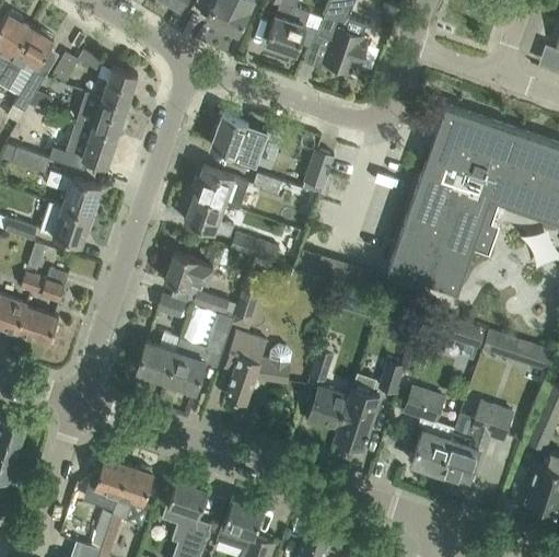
[(252,0),(214,0),(206,21),(236,35),(253,0),(252,0)]
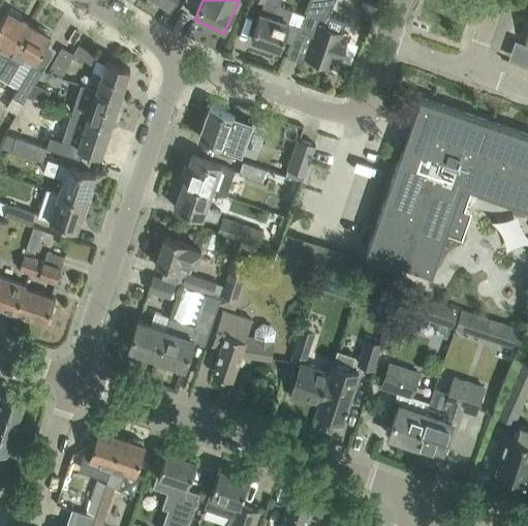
[(254,0),(264,4),(261,8),(250,40),(278,51),(282,40),(292,43),(298,33),(300,28),(287,24),(291,12),(278,7),(280,0),(254,0)]
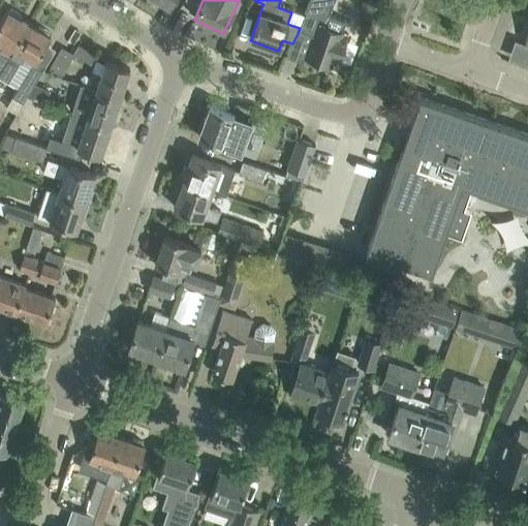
[(346,39),(341,38),(342,35),(341,34),(345,23),(328,17),(334,0),(312,0),(300,28),(298,33),(311,37),(304,59),(316,63),(315,66),(324,69),(325,66),(331,68),(333,62),(338,63),(346,39)]
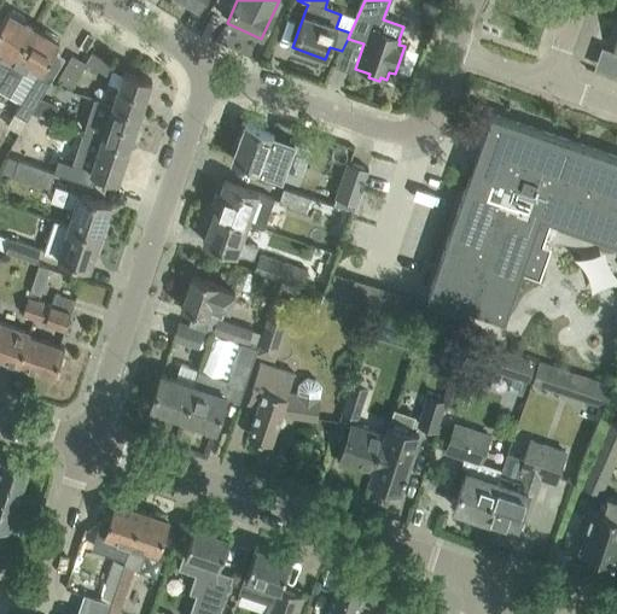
[(0,82),(33,29),(22,22),(23,21),(12,13),(11,16),(7,13),(0,25),(0,50),(3,51),(0,54),(0,82)]
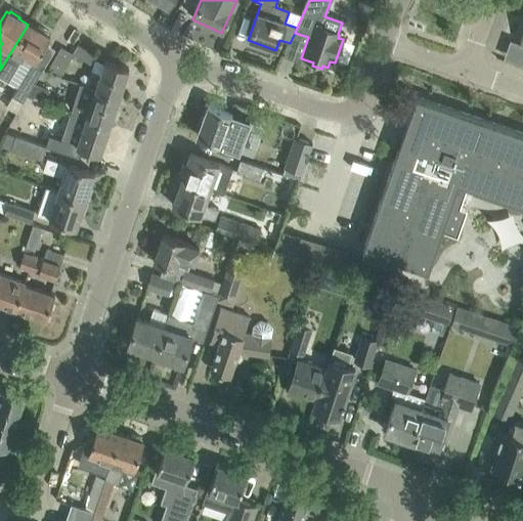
[(38,28),(37,30),(28,25),(0,70),(0,78),(8,83),(24,55),(35,62),(49,37),(47,36),(48,34),(38,28)]
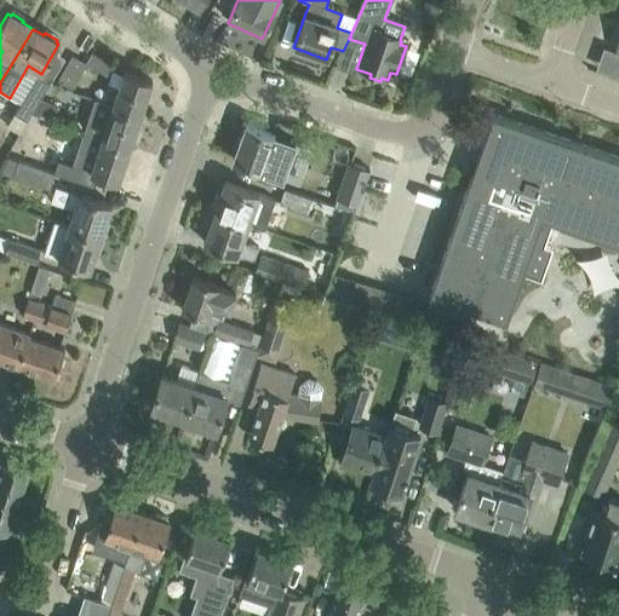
[(73,57),(56,84),(72,92),(86,67),(105,79),(112,68),(91,55),(85,64),(73,57)]
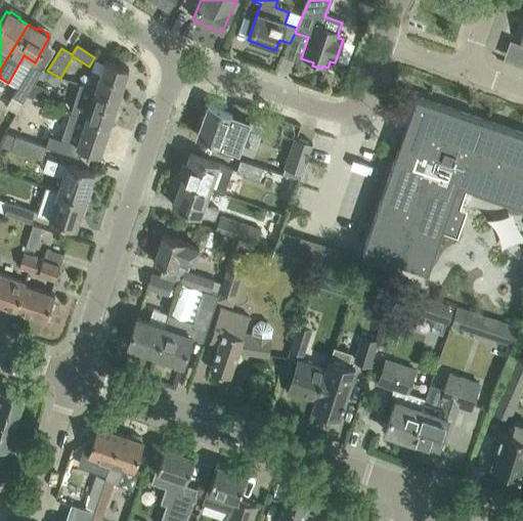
[(128,71),(103,62),(94,90),(119,98),(128,71)]
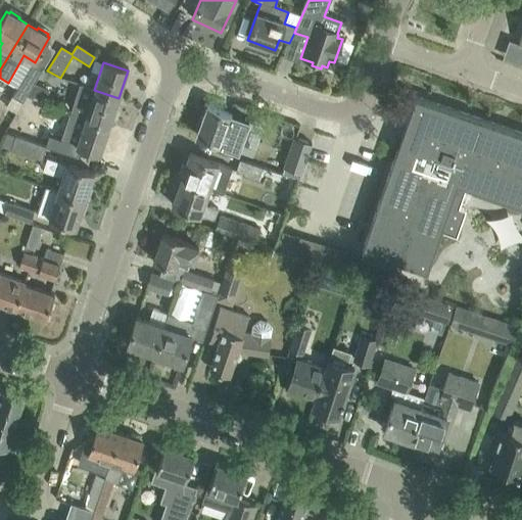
[(22,104),(42,73),(31,66),(11,98),(22,104)]
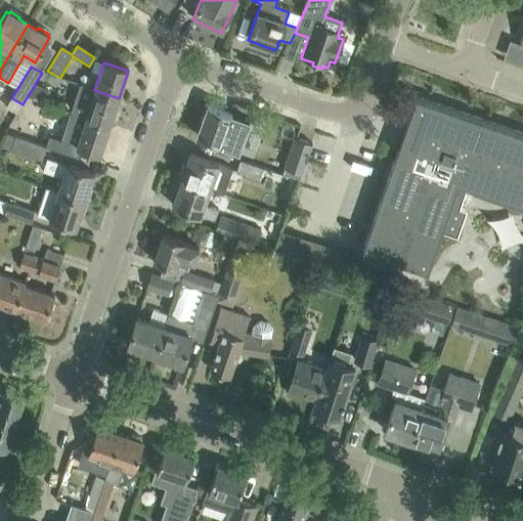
[(80,86),(71,114),(85,119),(110,127),(119,98),(94,90),(80,86)]
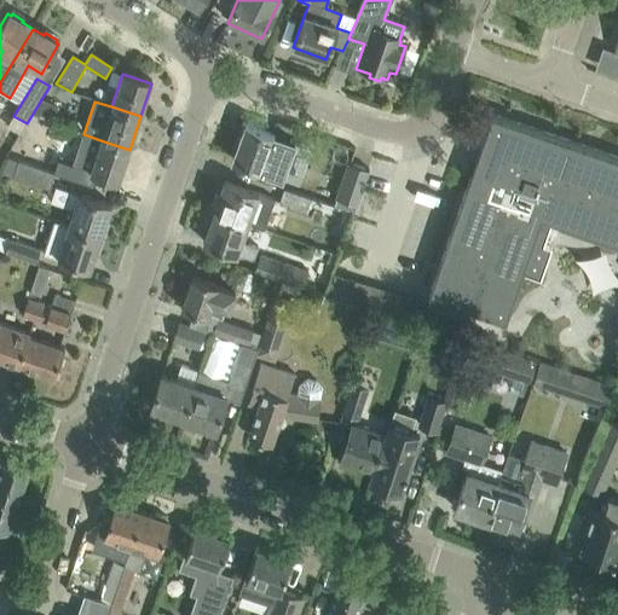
[(469,180),(427,301),(462,313),(465,307),(469,309),(504,323),(541,219),(617,245),(617,160),(491,116),(479,151),(484,154),(479,168),(475,167),(471,181),(469,180)]
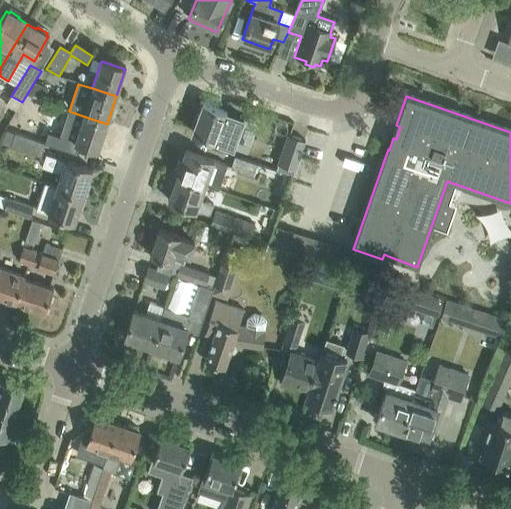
[(202,105),(191,134),(216,143),(233,149),(243,120),(202,105)]
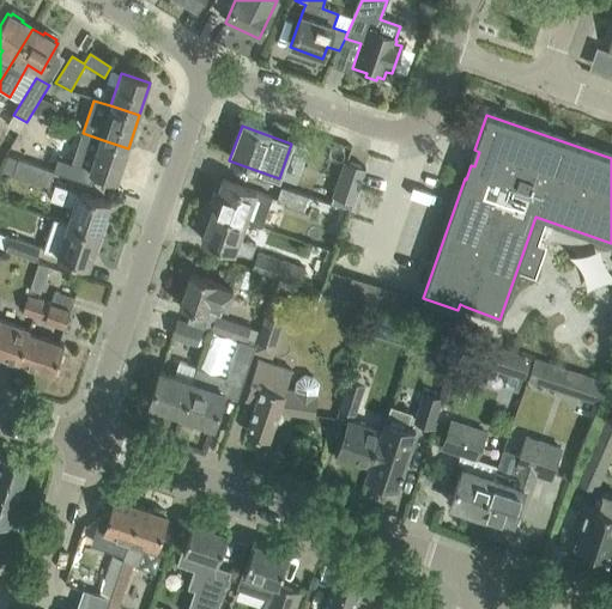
[(116,181),(128,148),(100,139),(89,171),(116,181)]
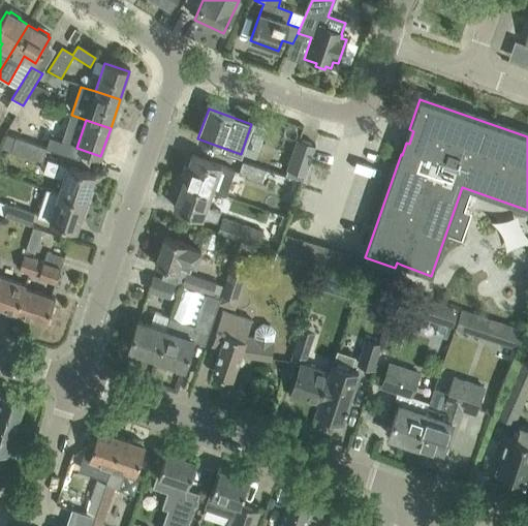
[(38,137),(36,145),(45,148),(48,141),(38,137)]
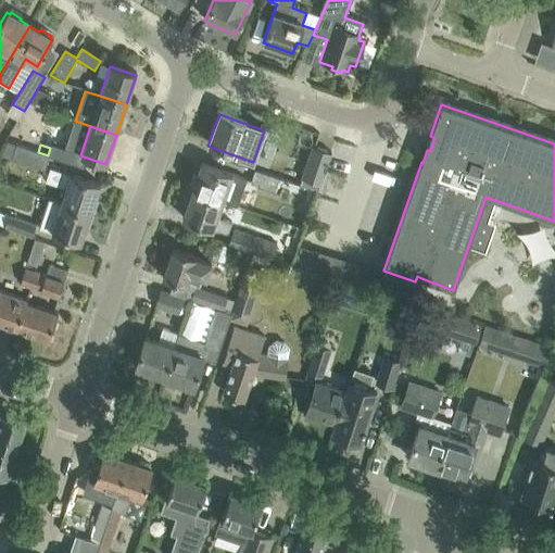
[(48,155),(38,153),(16,146),(11,161),(46,171),(49,156),(48,155)]
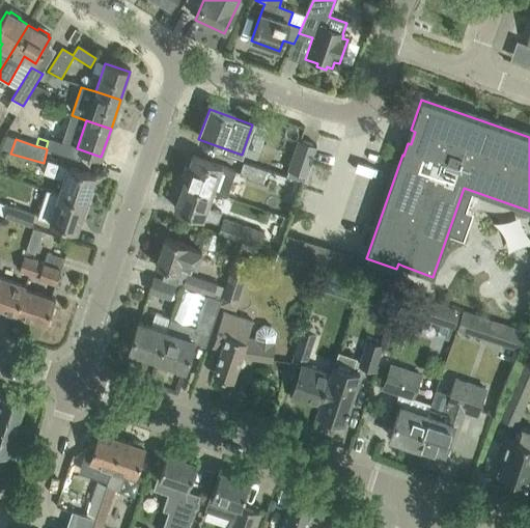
[(53,140),(49,151),(71,158),(74,147),(53,140)]
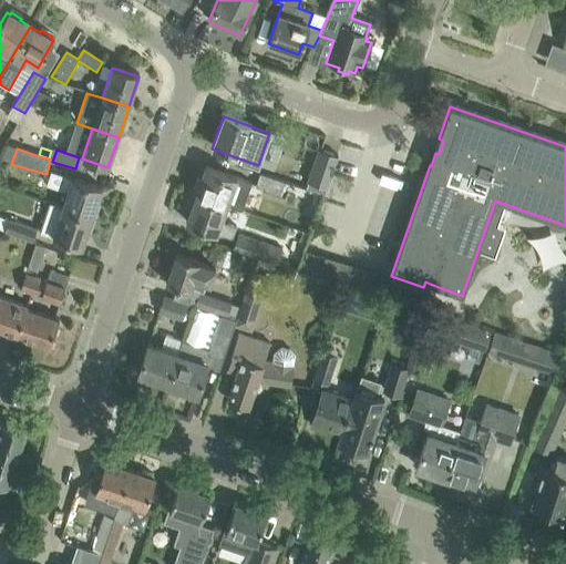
[(320,151),(306,188),(325,195),(338,157),(320,151)]
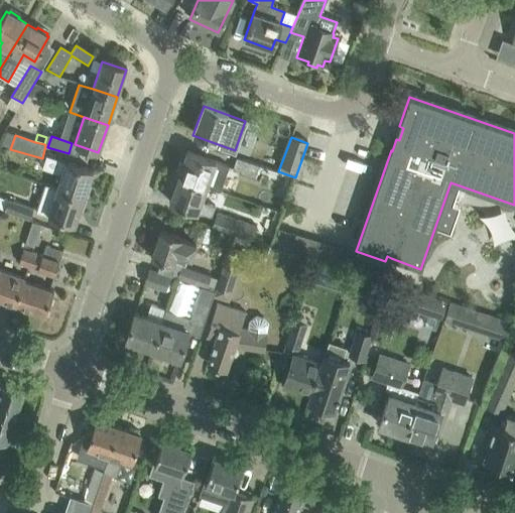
[(179,164),(175,175),(178,176),(177,178),(206,188),(220,194),(225,178),(228,168),(215,163),(186,153),(182,165),(179,164)]
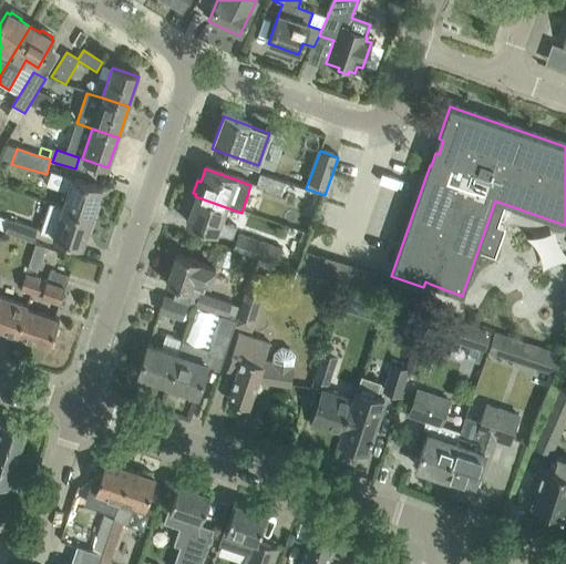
[(96,205),(101,190),(51,173),(47,186),(68,193),(62,209),(91,218),(92,217),(95,218),(99,206),(96,205)]
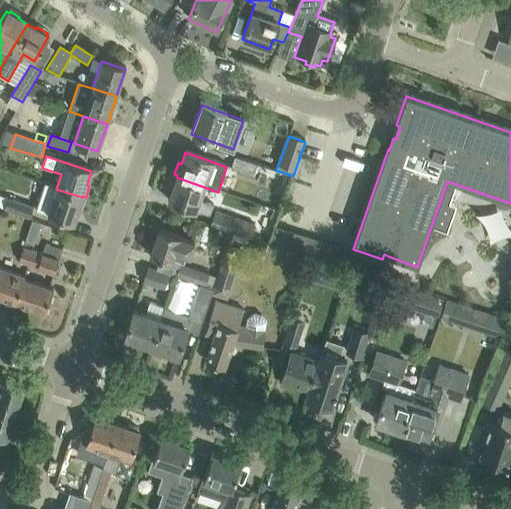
[(234,157),(230,169),(253,177),(257,165),(234,157)]
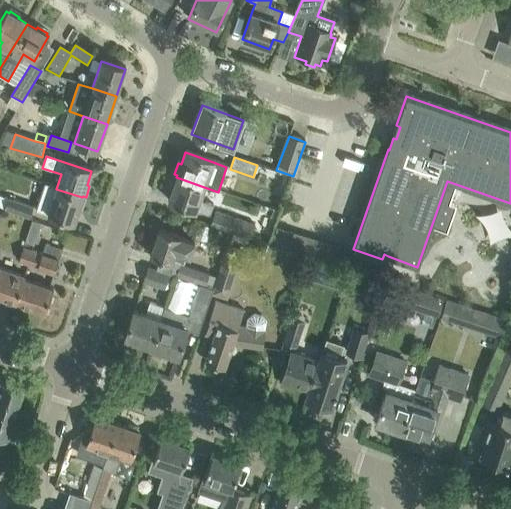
[(199,201),(204,187),(176,177),(176,178),(173,177),(169,189),(172,190),(167,202),(195,212),(195,211),(209,216),(213,206),(199,201)]
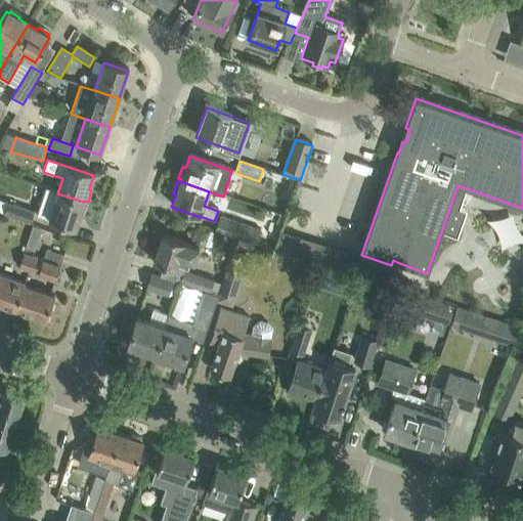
[(84,202),(57,193),(45,189),(37,216),(76,229),(80,215),(83,216),(87,205),(84,204),(84,202)]
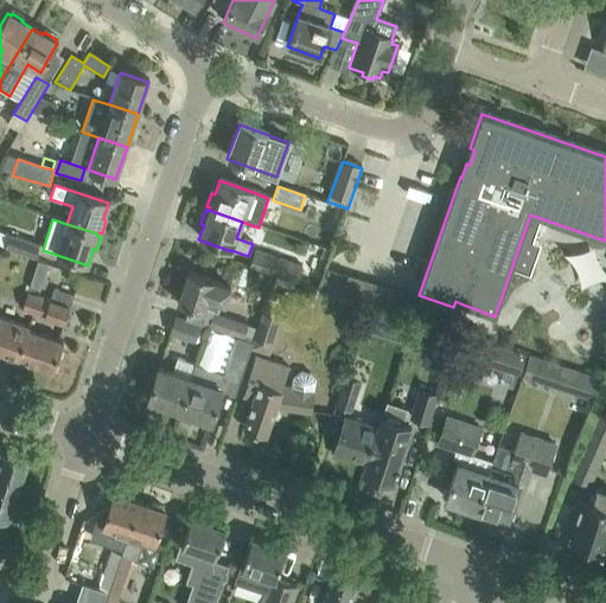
[(12,220),(10,231),(37,239),(40,229),(12,220)]
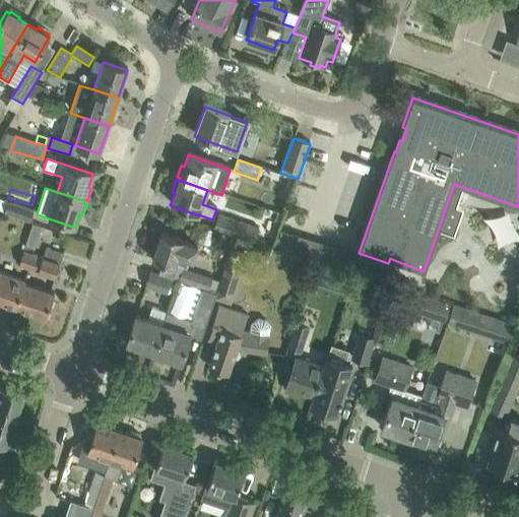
[(8,202),(4,214),(29,223),(34,211),(8,202)]
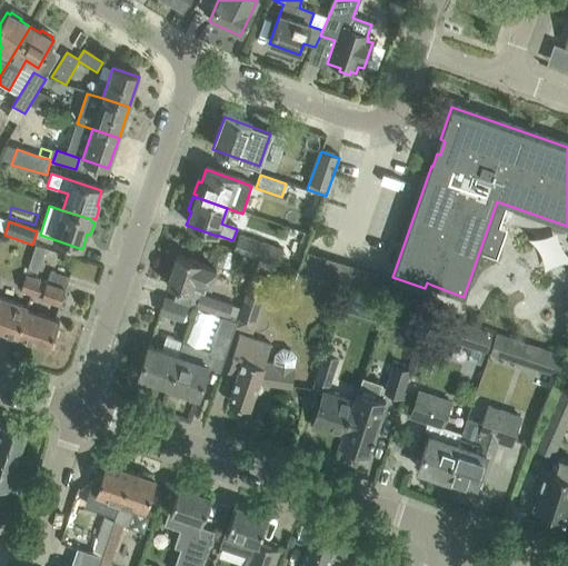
[(238,236),(232,251),(277,267),(282,251),(238,236)]
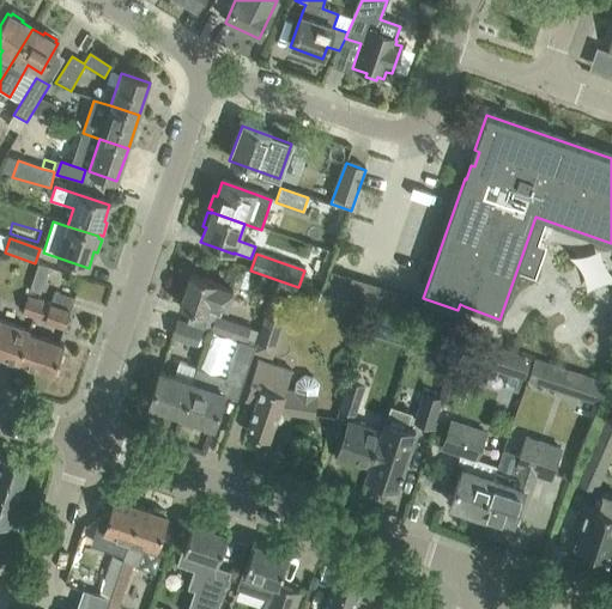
[(38,265),(29,292),(40,296),(49,268),(38,265)]
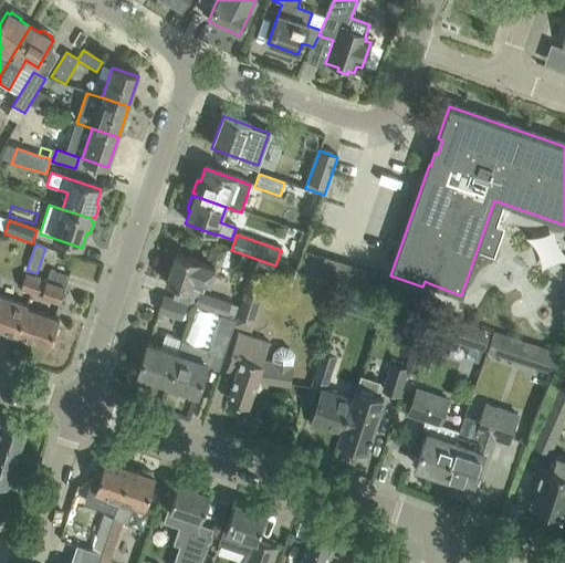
[(374,296),(380,275),(305,252),(299,272),(374,296)]
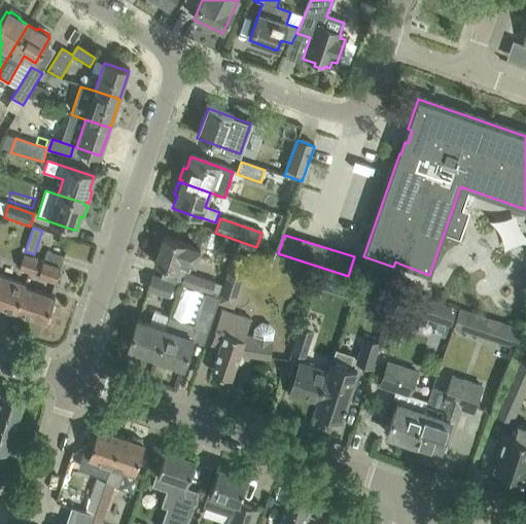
[(202,249),(163,237),(153,265),(176,272),(178,268),(188,271),(191,265),(196,266),(202,249)]
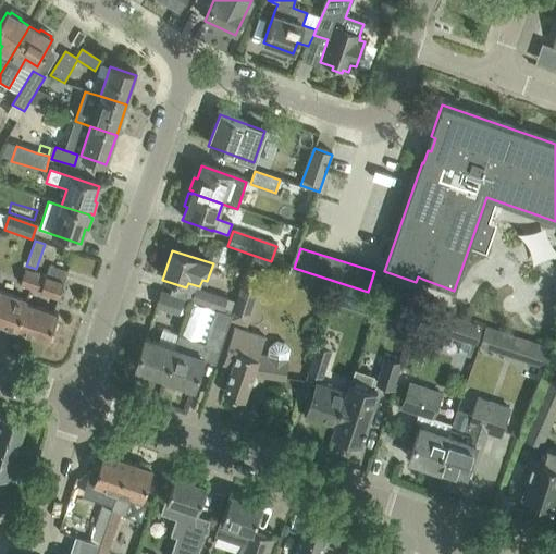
[(530,312),(555,317),(555,261),(542,259),(530,312)]
